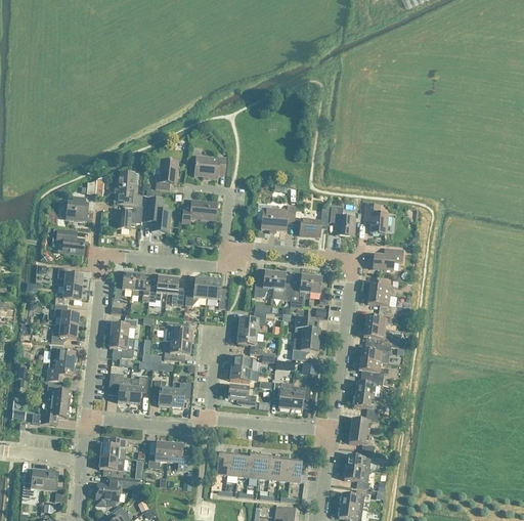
[(219,158),(195,155),(193,175),(208,176),(208,177),(217,178),(218,173),(223,174),(225,157),(219,156),(219,158)]
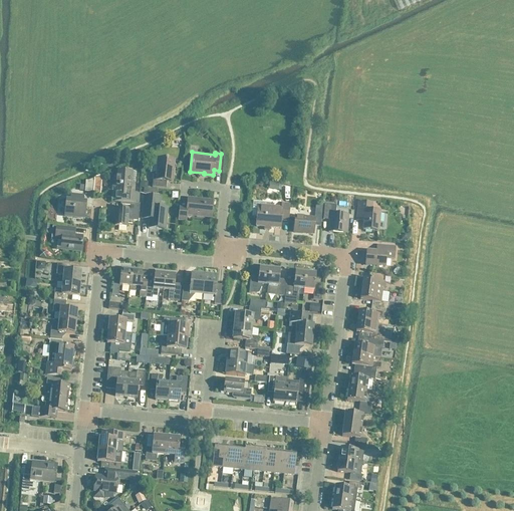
[(175,159),(158,157),(156,171),(154,170),(152,184),(166,186),(166,179),(172,180),(175,159)]
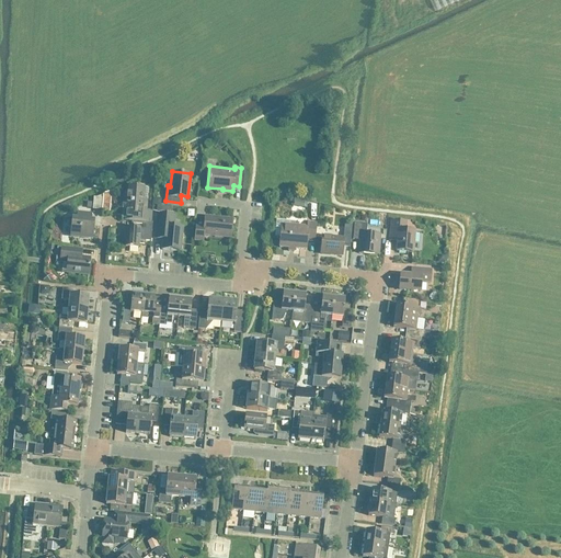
[(123,190),(123,201),(125,201),(124,218),(133,218),(151,219),(151,209),(152,208),(146,207),(147,198),(148,185),(142,184),(132,184),(130,190),(123,190)]
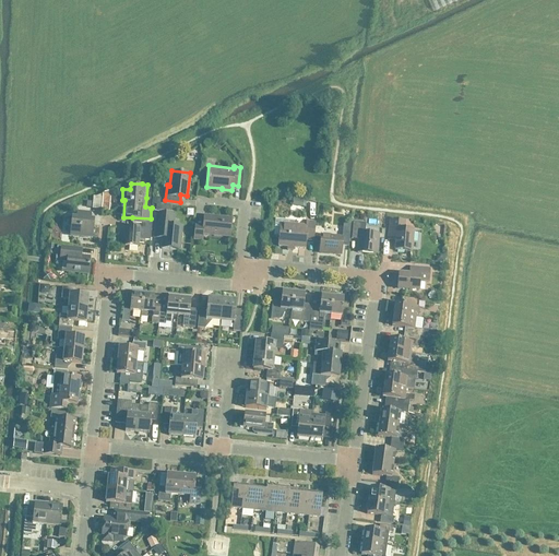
[(93,217),(91,216),(91,210),(76,209),(76,215),(72,215),(70,232),(92,235),(93,217)]
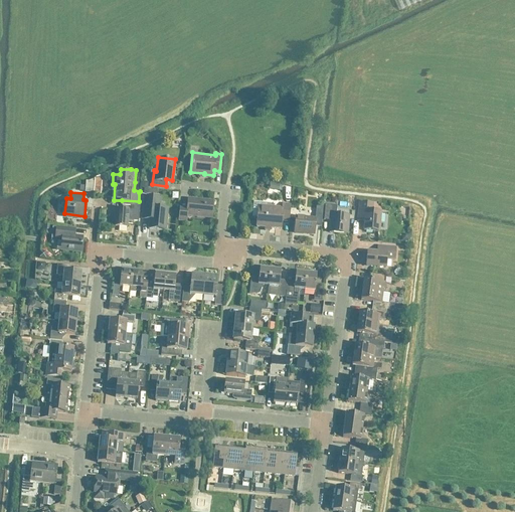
[(167,207),(159,206),(160,195),(144,194),(142,216),(150,217),(149,226),(165,228),(167,207)]
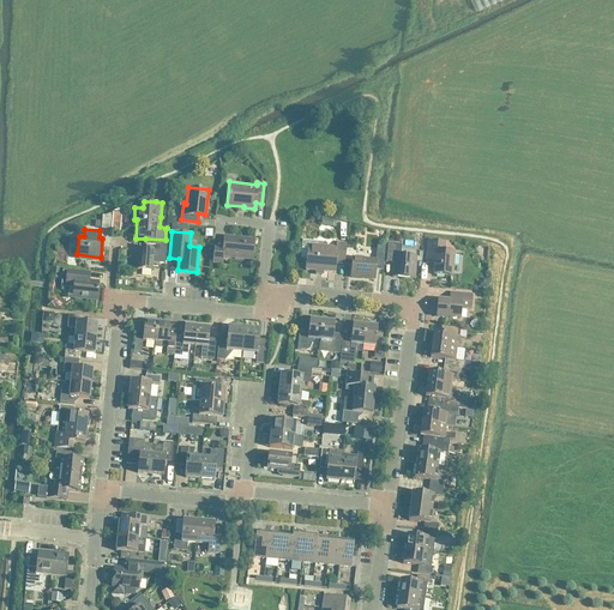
[(254,236),(224,233),(223,245),(215,243),(212,260),(222,261),(223,254),(252,257),(254,236)]
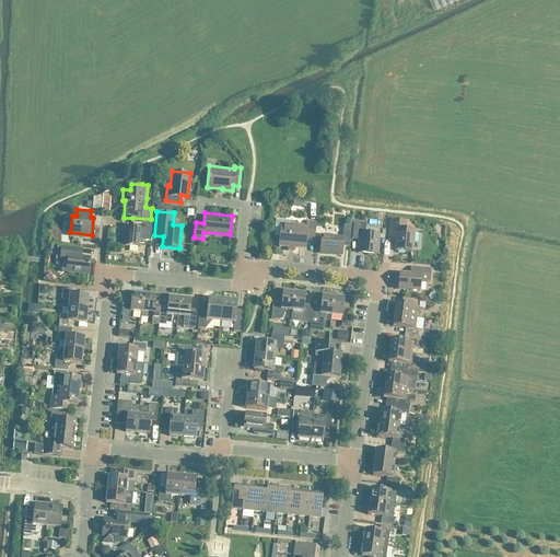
[(306,225),(296,224),(296,218),(276,216),(275,233),(280,233),(279,244),(305,246),(306,236),(314,238),(315,219),(307,218),(306,225)]
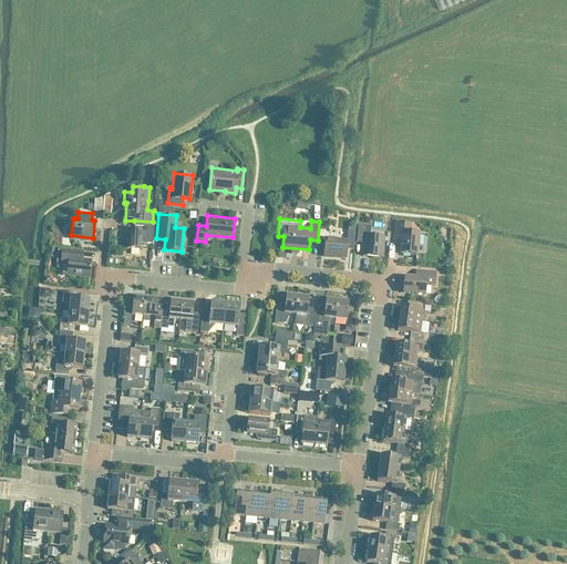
[(126,227),(126,239),(126,241),(126,246),(140,247),(141,228),(146,229),(151,229),(152,223),(153,223),(153,222),(134,221),(133,227),(126,227)]
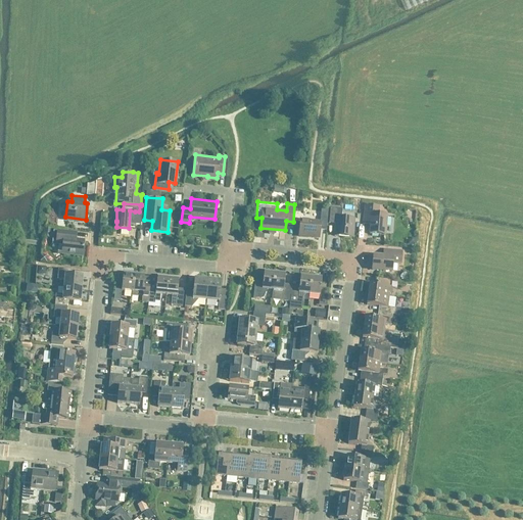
[(364,218),(364,221),(371,222),(370,232),(384,233),(386,213),(377,213),(378,204),(365,203),(364,218)]
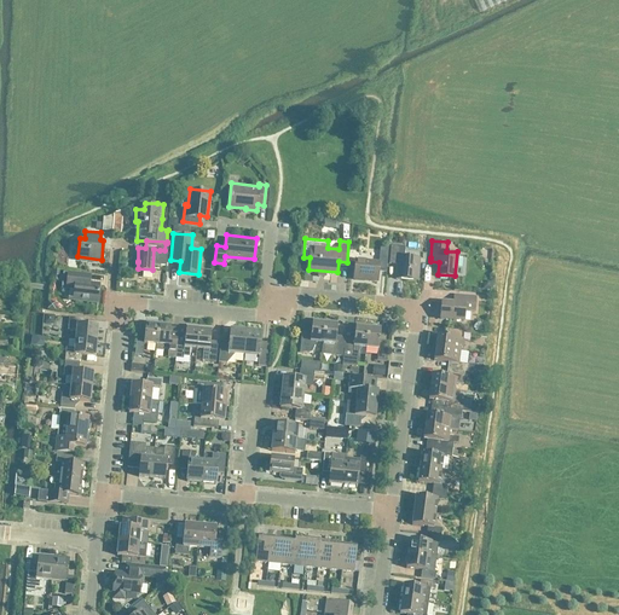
[(420,249),(404,248),(405,244),(391,242),(389,260),(397,261),(395,276),(417,278),(420,249)]
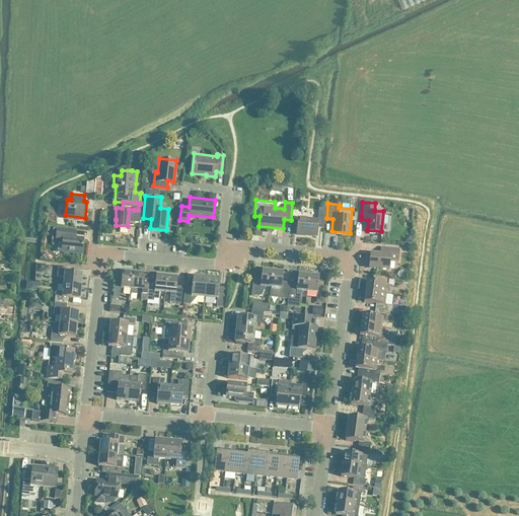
[(318,205),(318,211),(317,217),(298,215),(296,231),(316,233),(317,225),(323,226),(325,206),(318,205)]
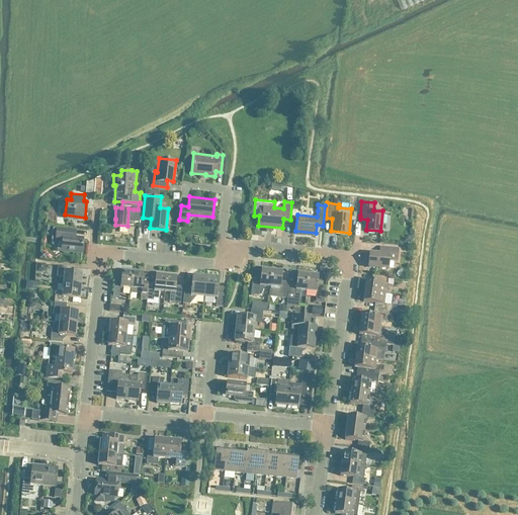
[(57,226),(56,239),(62,240),(61,249),(81,251),(83,236),(75,235),(76,228),(71,228),(57,226)]
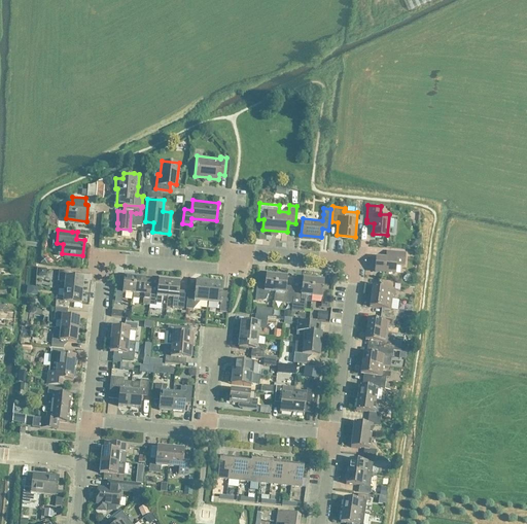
[(141,235),(140,251),(148,251),(150,236),(141,235)]
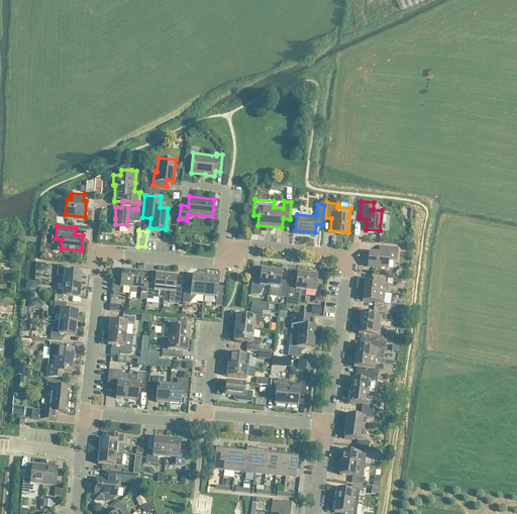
[(369,250),(368,264),(387,266),(388,257),(396,258),(397,245),(383,244),(379,244),(378,251),(369,250)]
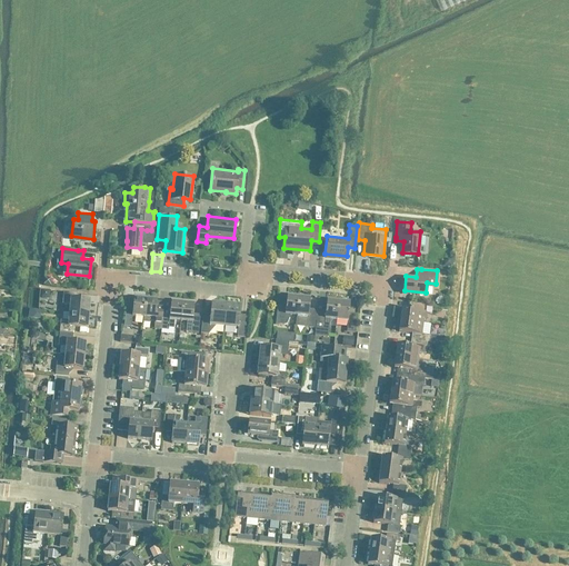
[(77,290),(63,289),(62,300),(70,301),(69,309),(88,311),(89,298),(76,297),(77,290)]
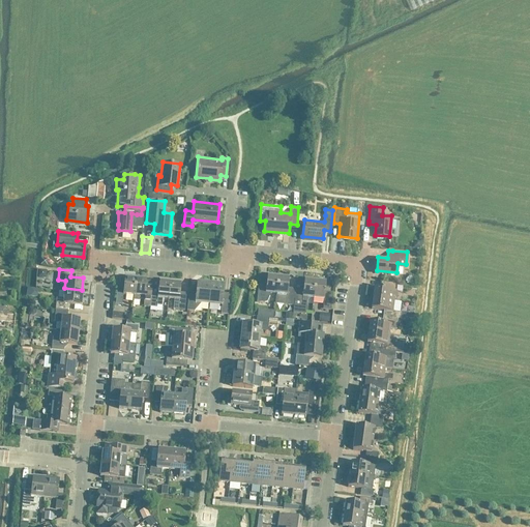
[(276,291),(277,272),(267,271),(266,286),(258,285),(257,299),(264,299),(267,299),(269,293),(270,290),(276,291)]
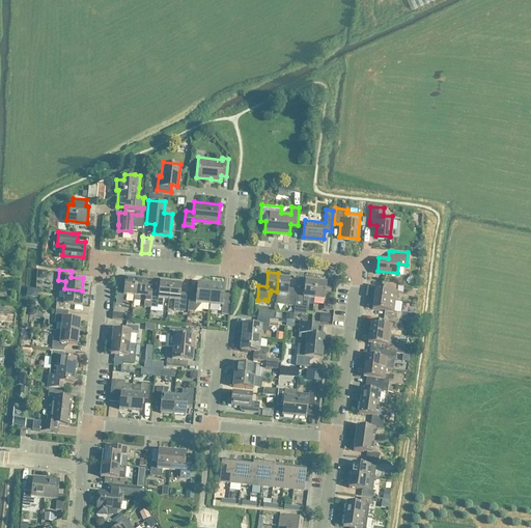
[(278,273),(277,292),(275,302),(294,304),(296,289),(287,288),(289,274),(278,273)]
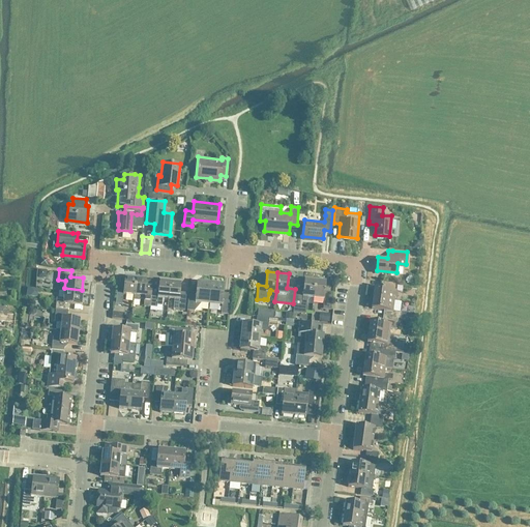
[(134,293),(136,274),(124,273),(123,287),(116,287),(115,301),(122,301),(123,292),(134,293)]
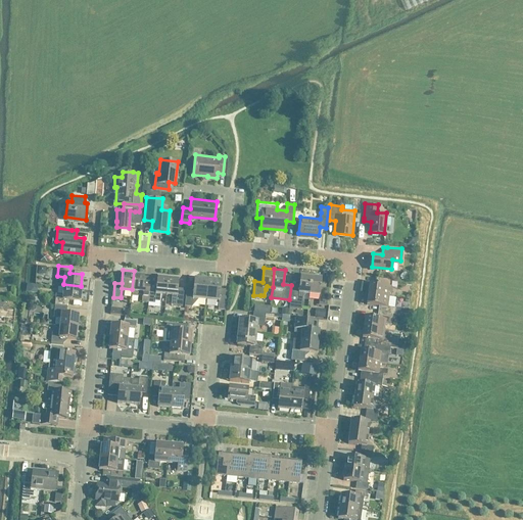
[(132,289),(132,293),(138,294),(138,291),(142,292),(141,299),(148,300),(149,286),(143,285),(144,272),(134,271),(132,289)]
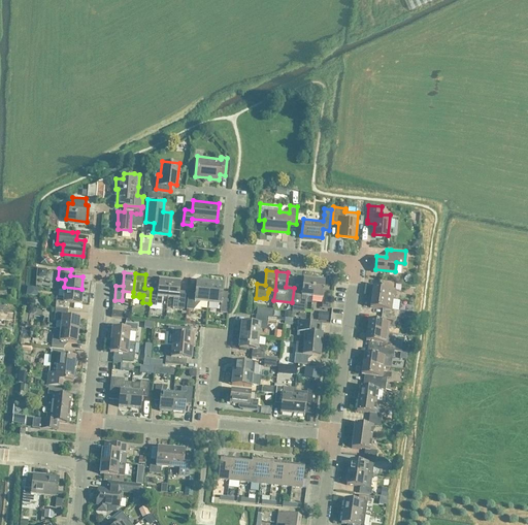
[(294,288),(292,302),(292,308),(304,309),(306,293),(311,294),(314,275),(303,274),(301,289),(294,288)]
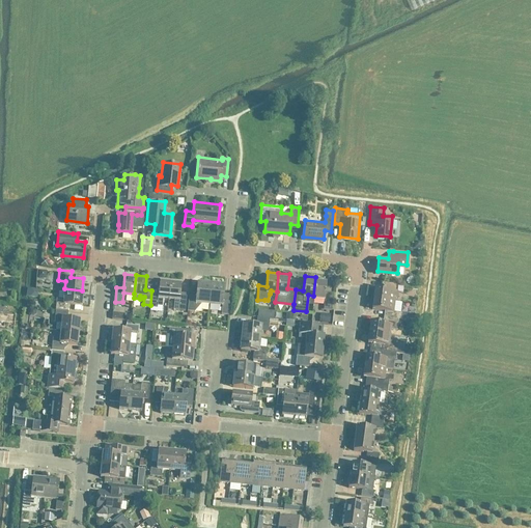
[(151,290),(150,305),(157,305),(157,303),(162,304),(163,296),(168,297),(170,278),(160,277),(158,292),(151,290)]
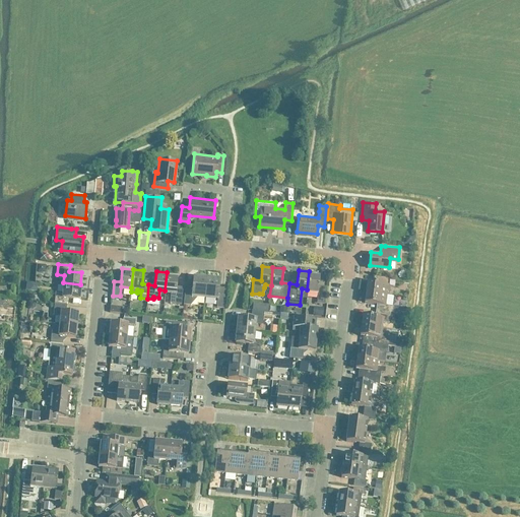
[(309,271),(307,289),(318,291),(316,301),(324,301),(326,287),(318,286),(320,272),(309,271)]
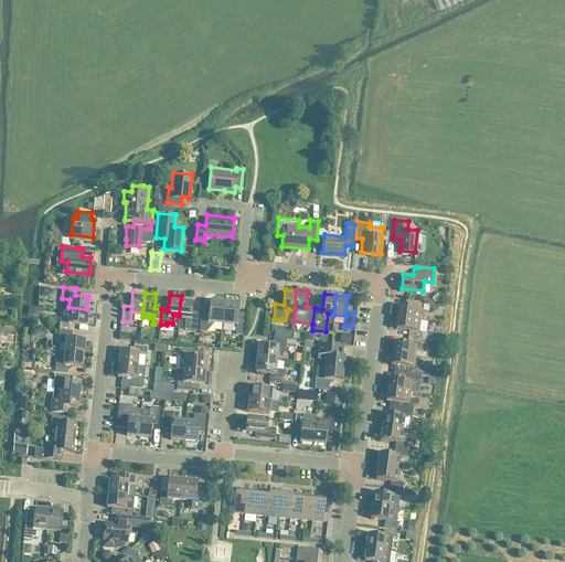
[(181,296),(179,316),(185,316),(184,327),(196,328),(199,313),(191,313),(193,297),(181,296)]
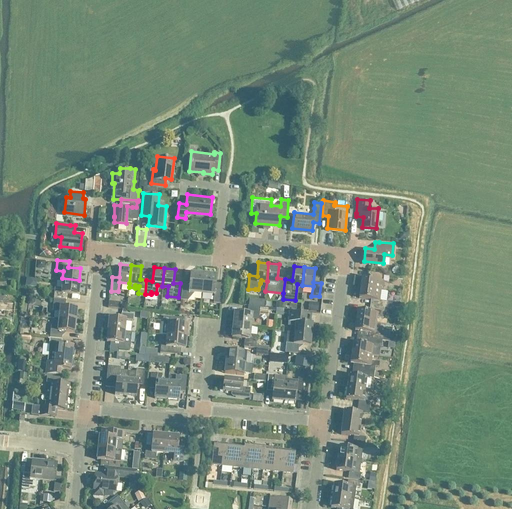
[(180,297),(181,297),(180,303),(183,304),(183,297),(188,298),(194,290),(201,291),(203,272),(190,270),(189,283),(182,282),(180,297)]
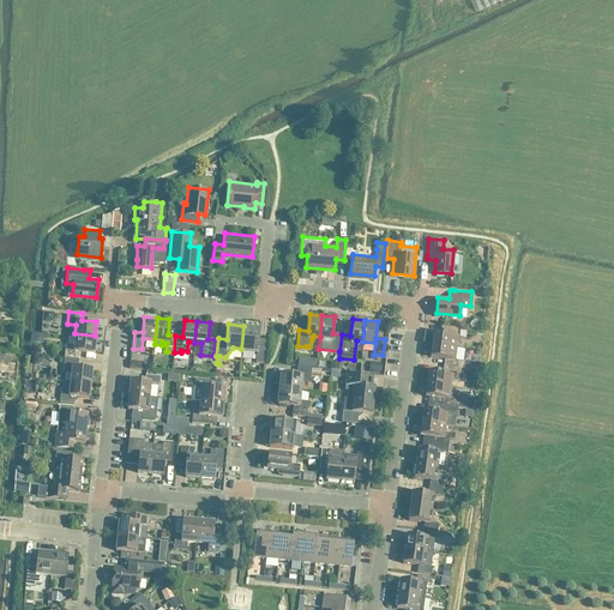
[(433,330),(432,342),(456,345),(457,342),(459,342),(461,336),(457,334),(458,333),(459,325),(458,325),(441,324),(440,331),(433,330)]
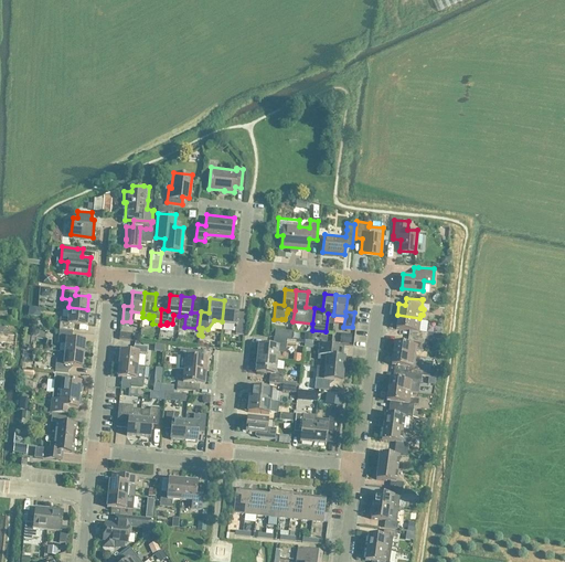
[(238,301),(224,300),(222,321),(236,322),(235,331),(243,332),(245,316),(237,315),(238,301)]
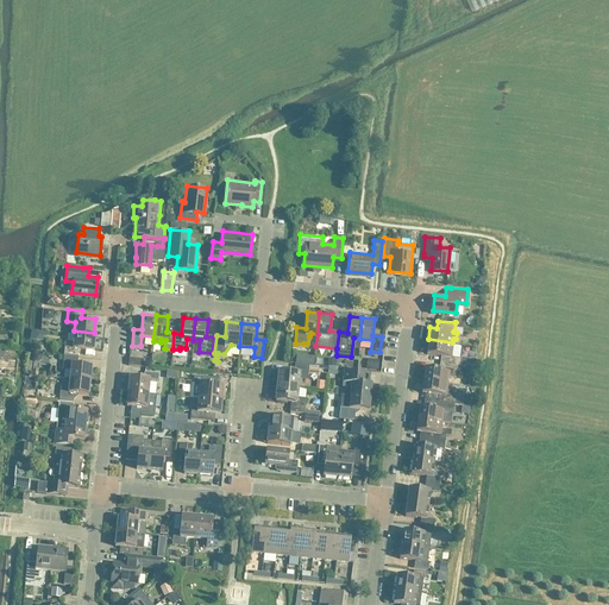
[(94,333),(74,331),(74,340),(64,339),(63,352),(77,353),(79,346),(93,347),(94,333)]
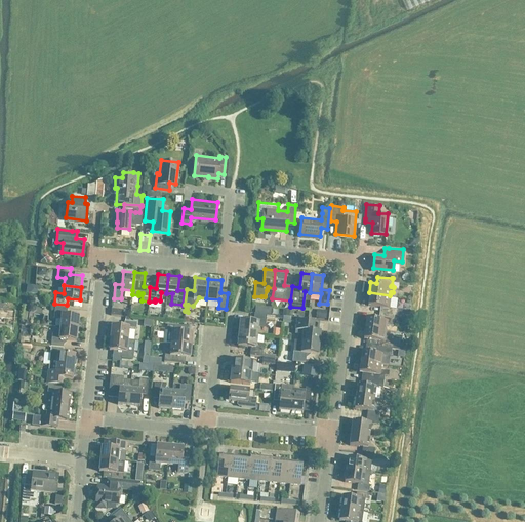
[(390,295),(369,292),(368,303),(382,305),(381,311),(394,313),(396,313),(397,307),(389,306),(390,295)]
